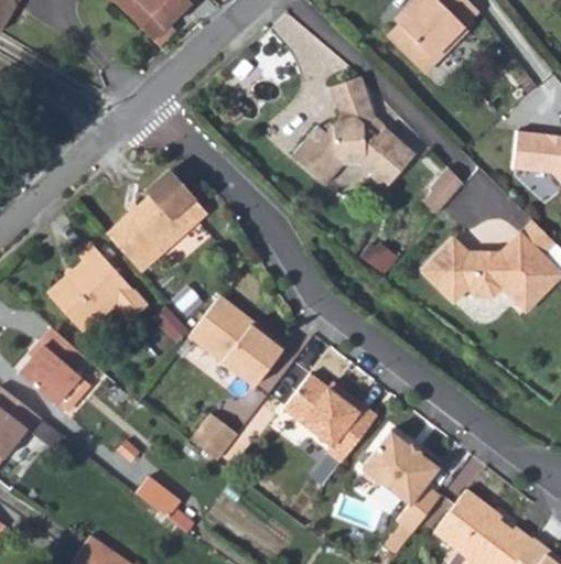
[(0,0),(0,29),(4,32),(20,4),(18,0),(0,0)]
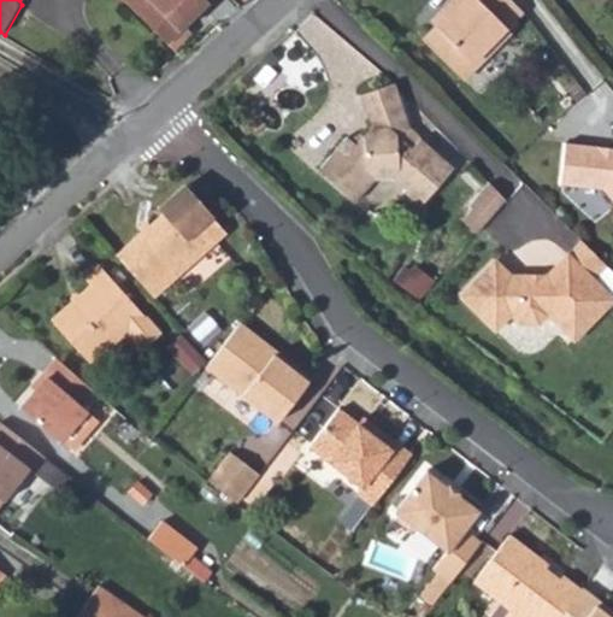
[(186,27),(213,0),(123,0),(176,51),(193,34),(186,27)]
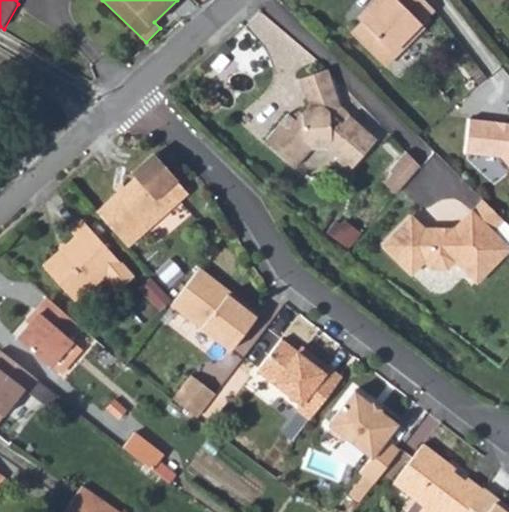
[(394,0),(368,26),(357,37),(385,65),(396,54),(400,58),(428,29),(425,25),(438,12),(425,0),(394,0)]
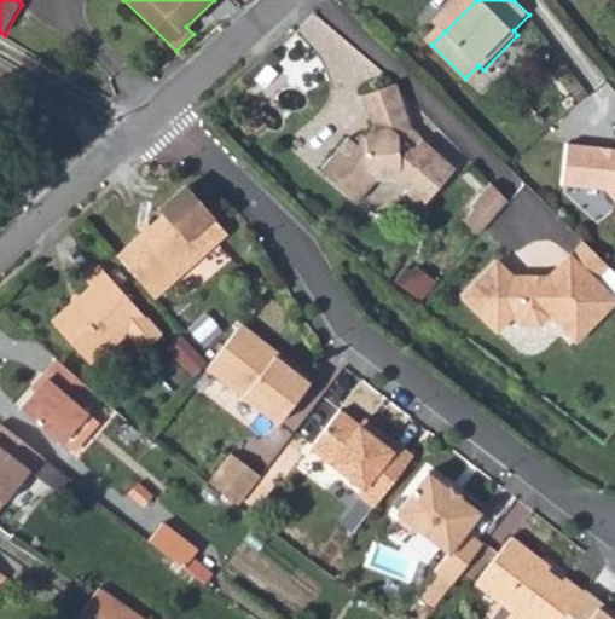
[(466,0),(440,27),(445,32),(476,0),(466,0)]
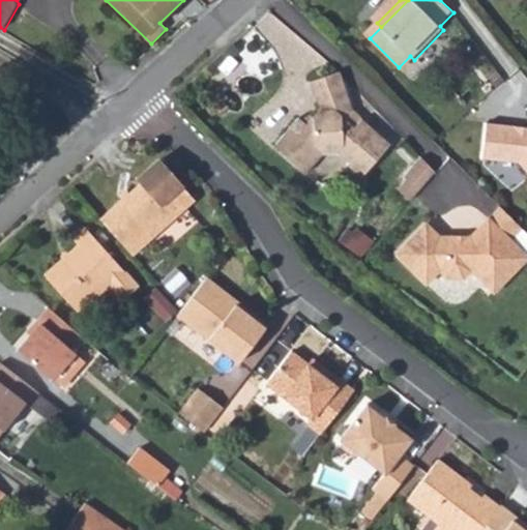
[(403,71),(414,60),(410,56),(399,67),(403,71)]
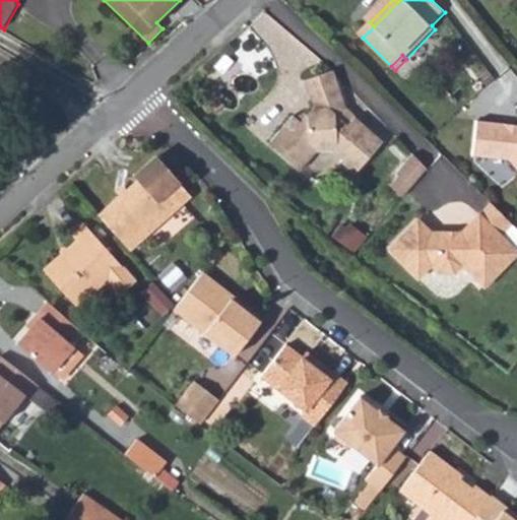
[(292,116),(266,145),(298,171),(315,150),(331,150),(342,159),(341,161),(354,173),(382,139),(353,116),(347,123),(333,114),(346,108),(331,70),(304,80),(312,108),(300,121),(292,116)]
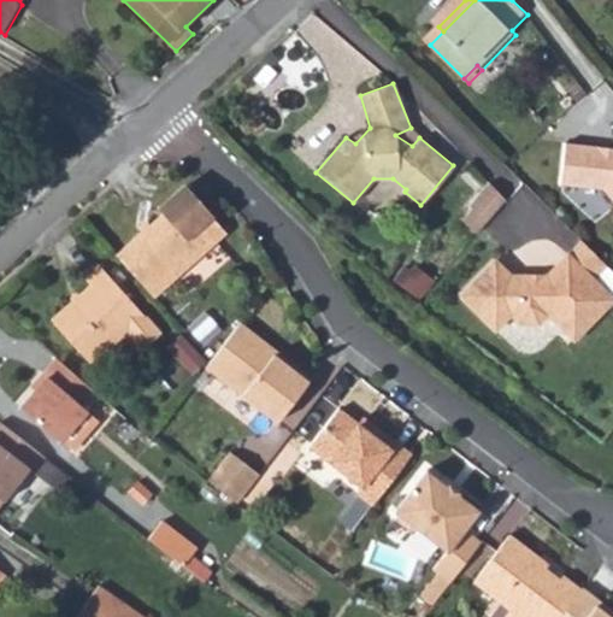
[(603,148),(570,145),(564,186),(607,191),(612,198),(612,156),(608,156),(603,148)]
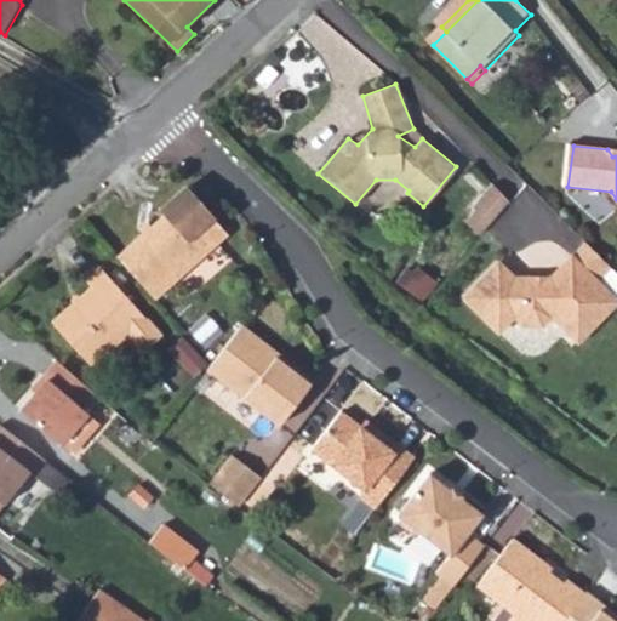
[(491,182),(470,204),(480,212),(470,223),(479,232),(508,199),(491,182)]
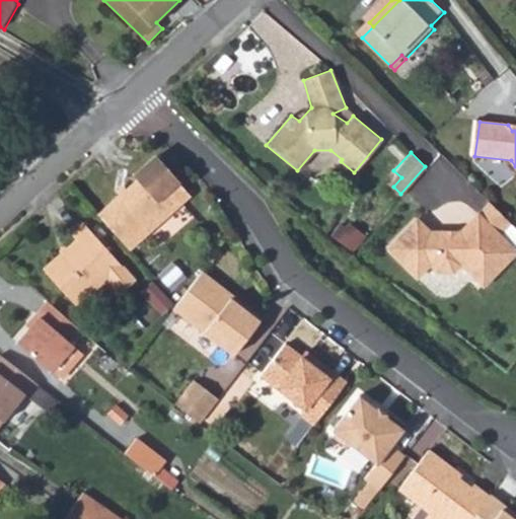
[(142,180),(101,215),(134,252),(200,196),(164,153),(139,176),(142,180)]
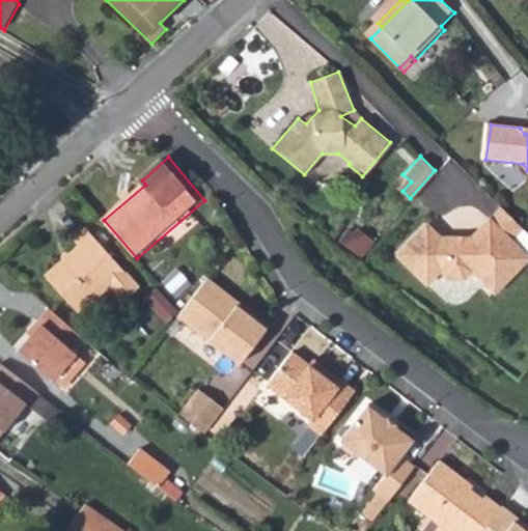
[(527,232),(503,208),(491,220),(527,256),(527,232)]
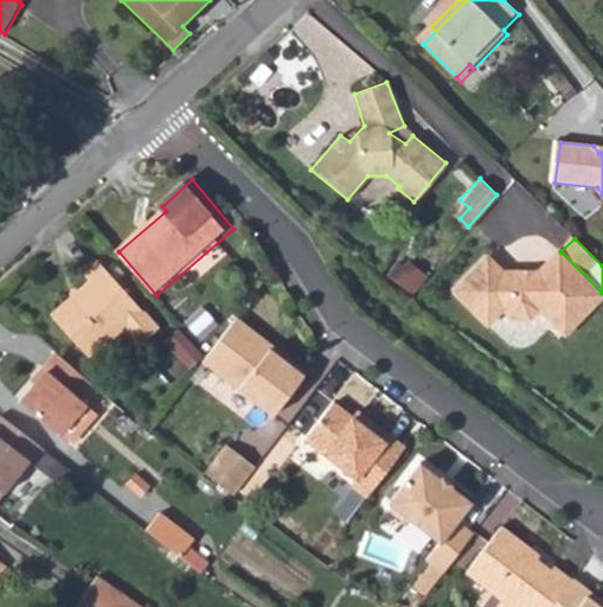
[(602,293),(560,251),(540,273),(534,279),(523,279),(517,273),(505,273),(489,257),(456,292),(491,326),(505,311),(515,320),(532,320),(541,311),(568,336),(602,300),(602,293)]
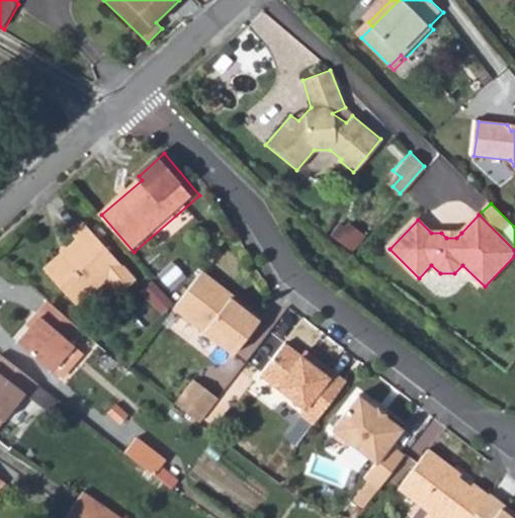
[(75,238),(43,266),(41,267),(74,305),(80,298),(104,277),(117,291),(133,278),(82,221),(69,232),(75,238)]
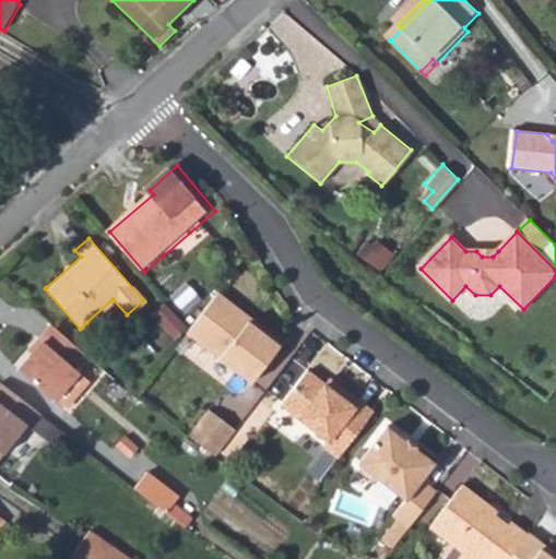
[(245,310),(219,289),(190,326),(187,330),(250,381),(283,341),(256,319),(249,320),(241,313),(245,310)]
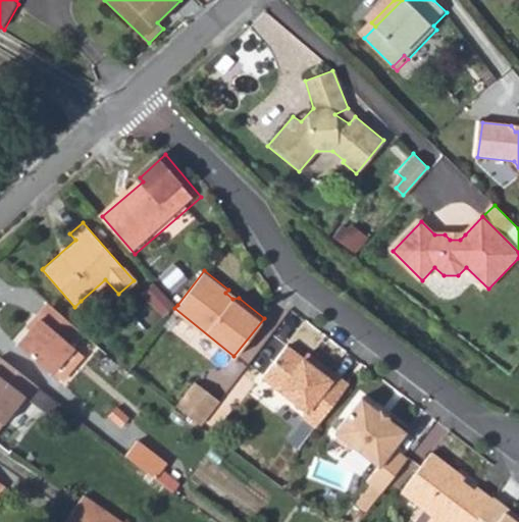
[(145,292),(164,315),(176,304),(156,281),(145,292)]
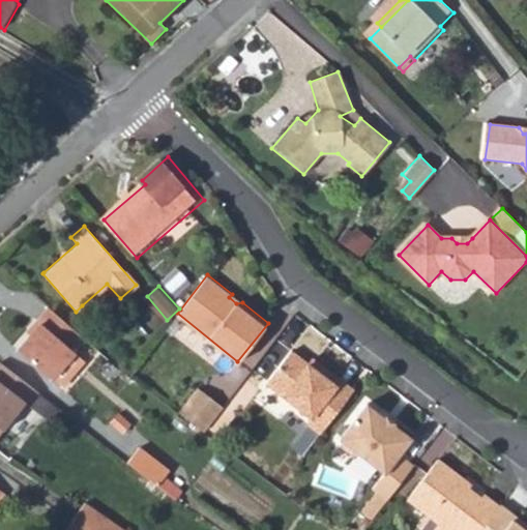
[(242,302),(232,294),(229,297),(236,303),(242,302)]
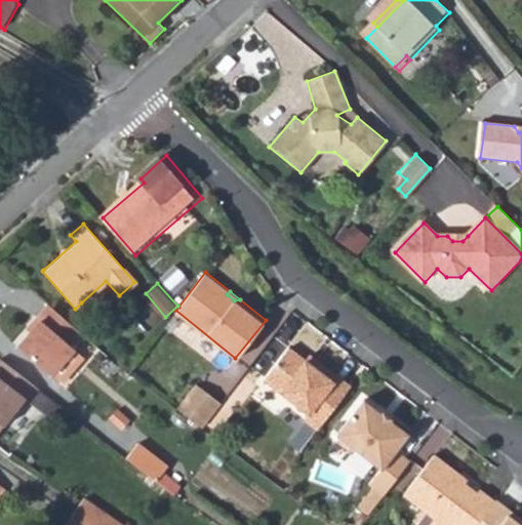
[(48,308),(37,320),(41,324),(17,348),(50,378),(73,354),(70,351),(80,339),(48,308)]
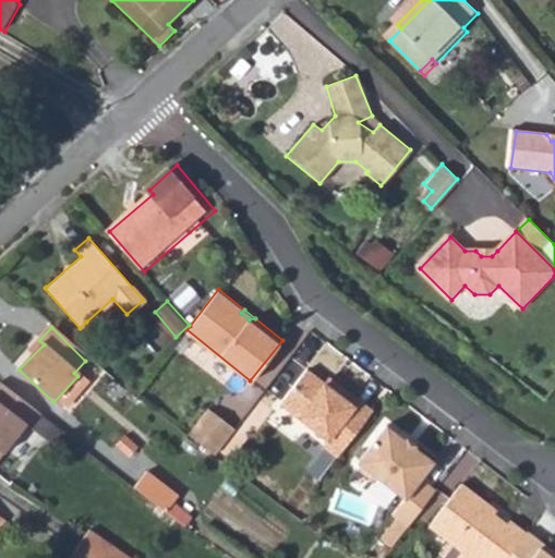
[(321,441),(339,456),(374,410),(339,383),(334,390),(322,381),(304,367),(279,400),(325,436),(321,441)]
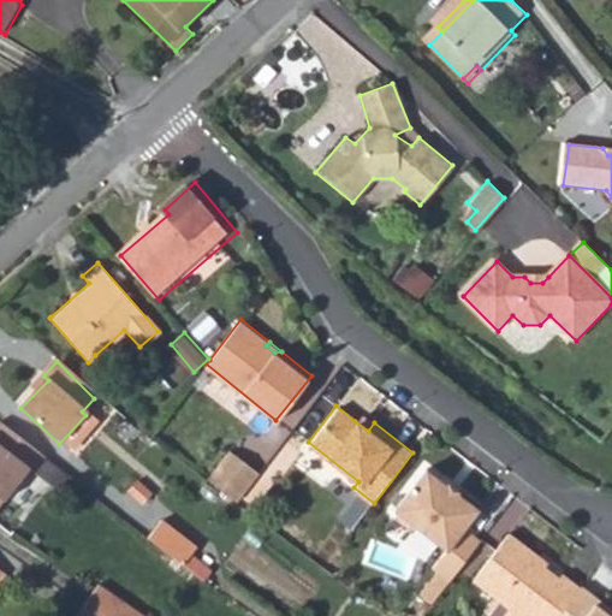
[(361,413),(355,421),(368,431),(374,422),(361,413)]
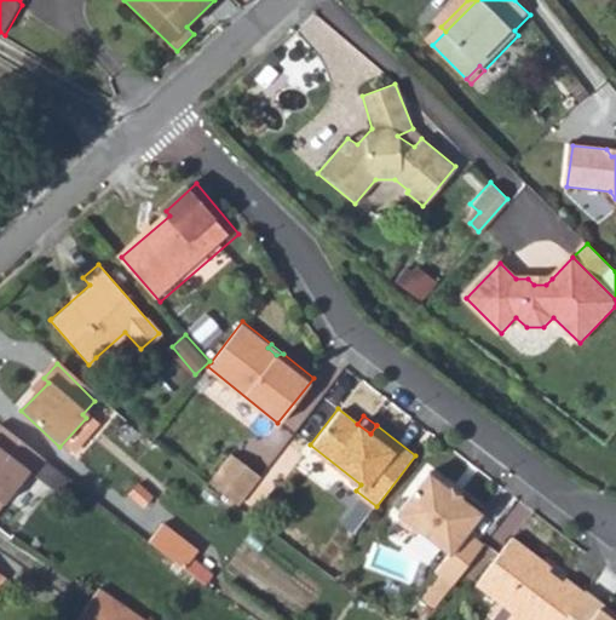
[(59,447),(69,458),(96,429),(86,418),(59,447)]
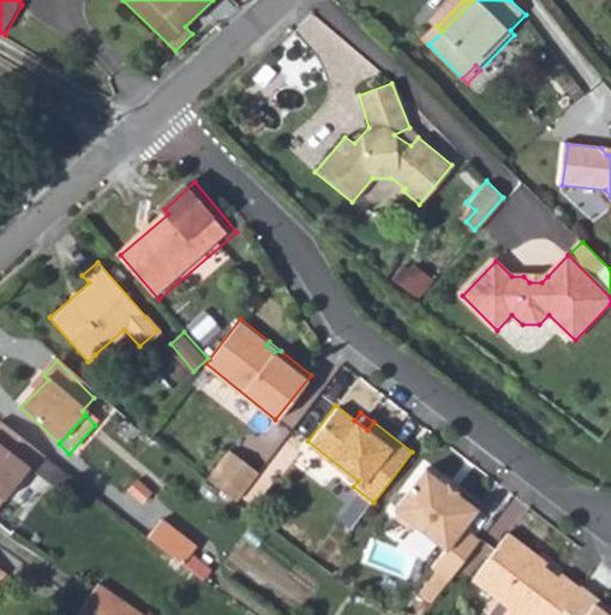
[(39,477),(51,461),(4,425),(0,430),(0,514),(33,473),(39,477)]
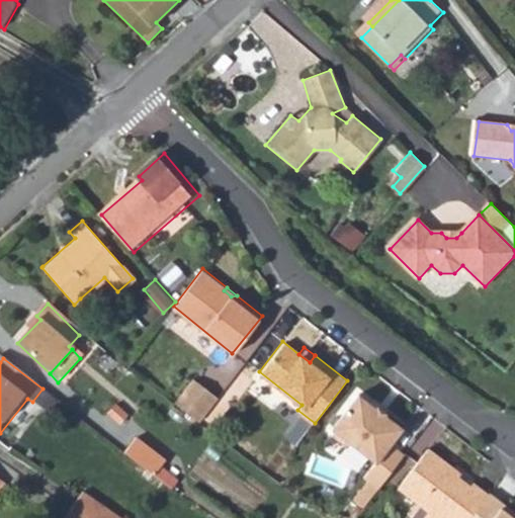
[(194,378),(176,403),(200,421),(216,402),(220,398),(194,378)]
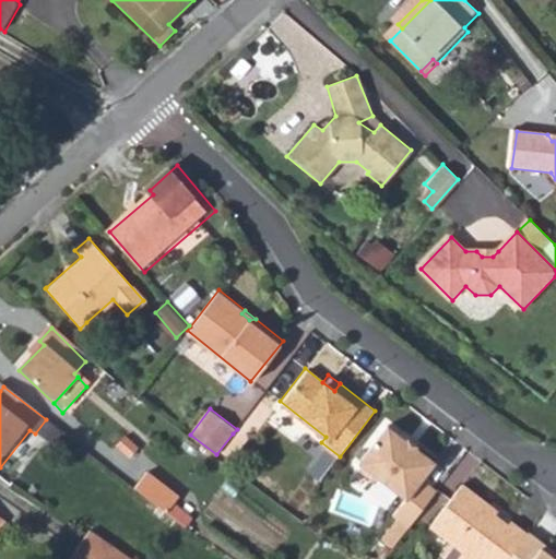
[(410,523),(437,486),(424,474),(436,459),(416,442),(413,445),(404,440),(407,436),(388,420),(359,458),(362,468),(370,476),(380,475),(406,495),(394,510),(410,523)]
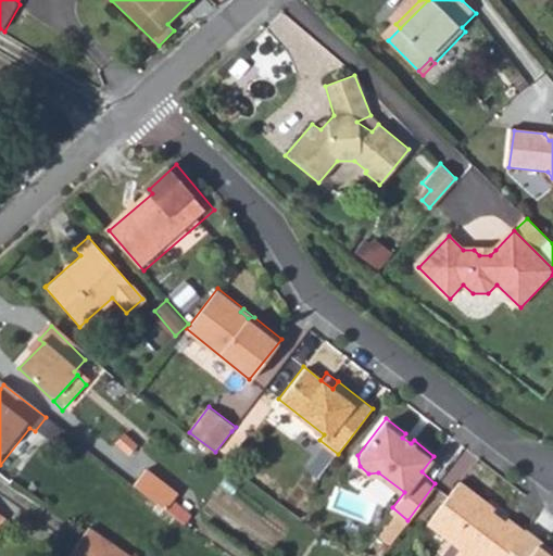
[(416,437),(407,431),(405,433),(402,438),(411,443),(414,440),(416,437)]
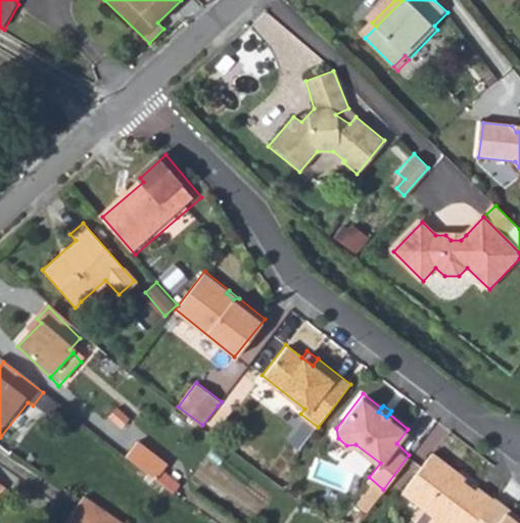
[(116,409),(107,419),(120,429),(128,419),(116,409)]
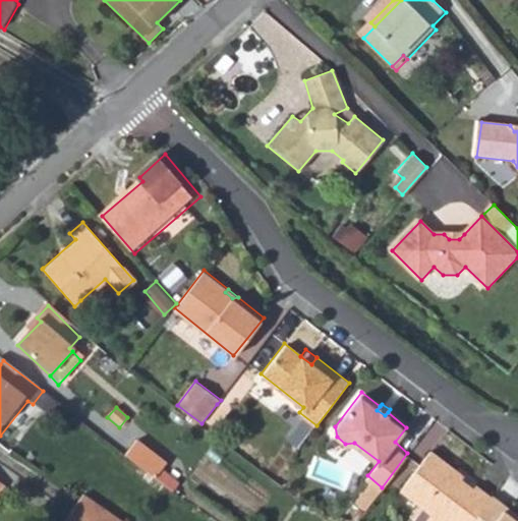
[(141,443),(132,456),(160,477),(170,464),(141,443)]
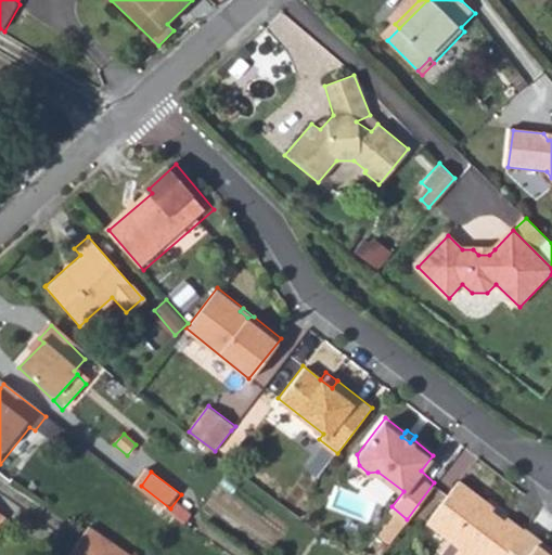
[(439,549),(447,554),(502,554),(524,527),(508,514),(504,519),(491,510),(483,503),(486,498),(460,476),(427,518),(450,536),(439,549)]
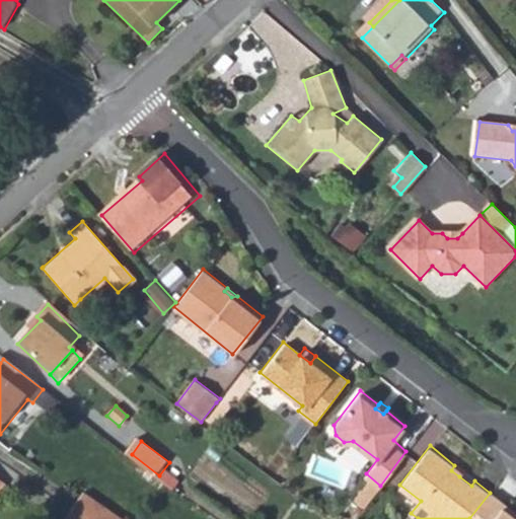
[(463,472),(454,465),(451,470),(459,476),(463,472)]
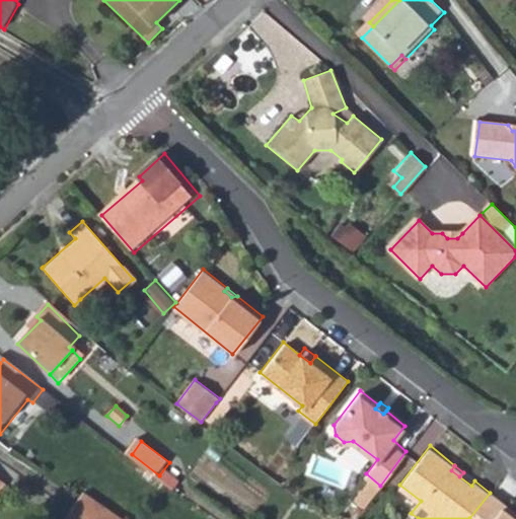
[(515,513),(490,493),(469,518),(515,518),(515,513)]
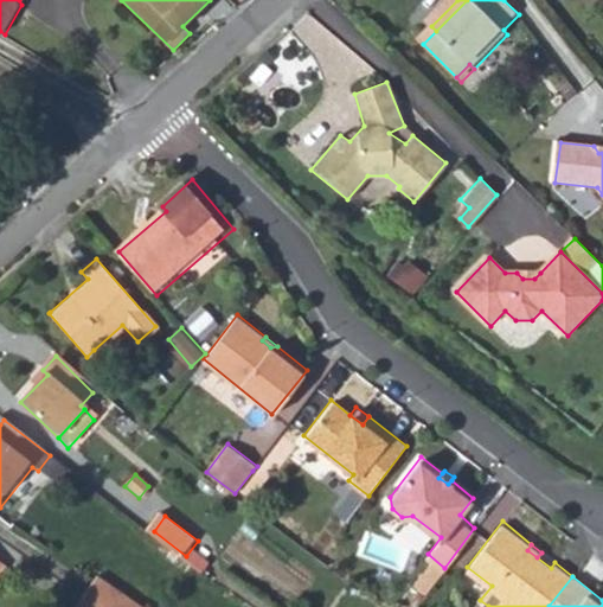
[(141,606),(100,579),(84,600),(94,606),(141,606)]
